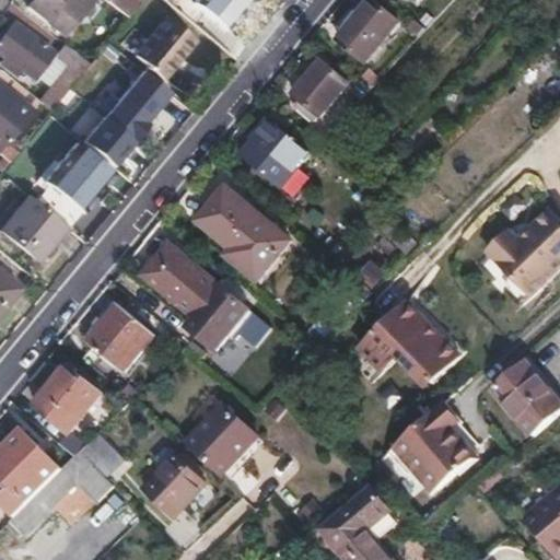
[(93,0),(36,0),(32,8),(66,35),(81,15),(90,15),(93,12),(92,2),(93,0)]
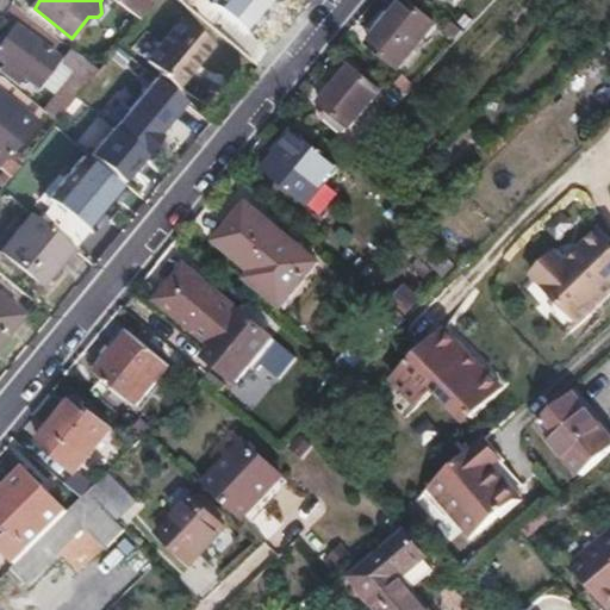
[(117,0),(116,1),(138,20),(154,0),(117,0)]
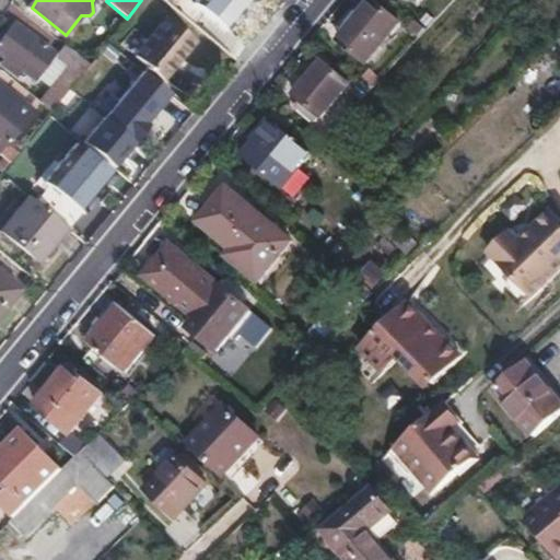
[(373,1),(341,38),(370,61),(400,24),(373,1)]
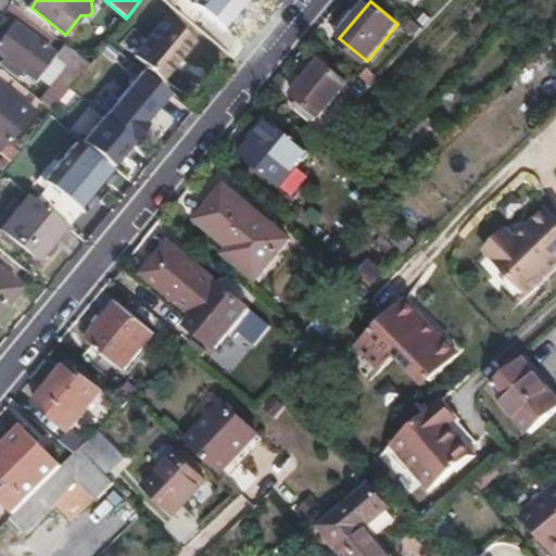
[(133,29),(119,46),(161,78),(192,40),(165,17),(146,40),(133,29)]
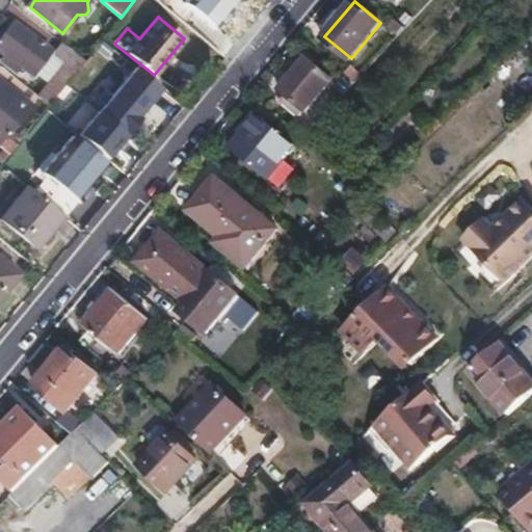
[(0,43),(0,48),(32,72),(50,51),(15,24),(0,43)]
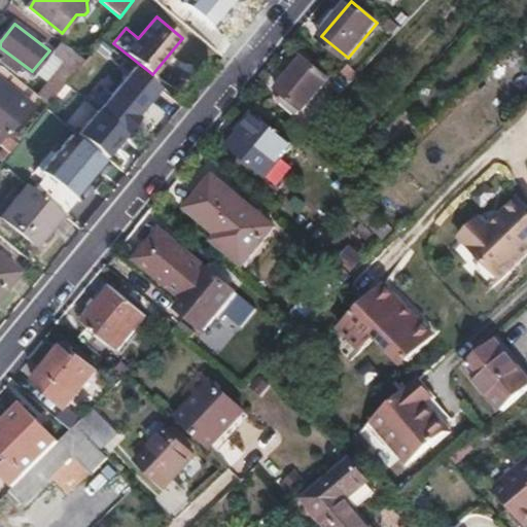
[(45,82),(36,94),(49,105),(66,84),(85,61),(62,42),(53,54),(63,61),(45,82)]
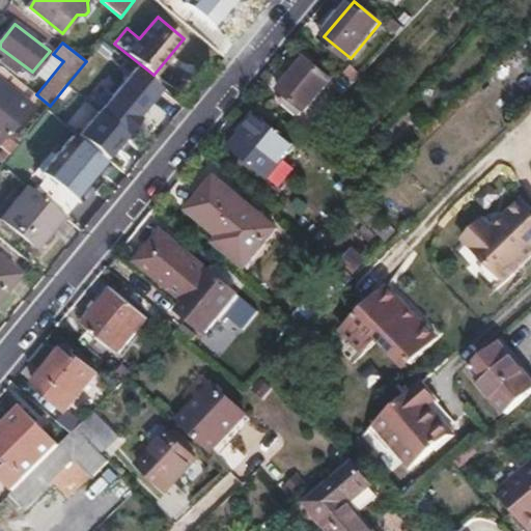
[(32,72),(46,83),(63,61),(53,54),(50,51),(32,72)]
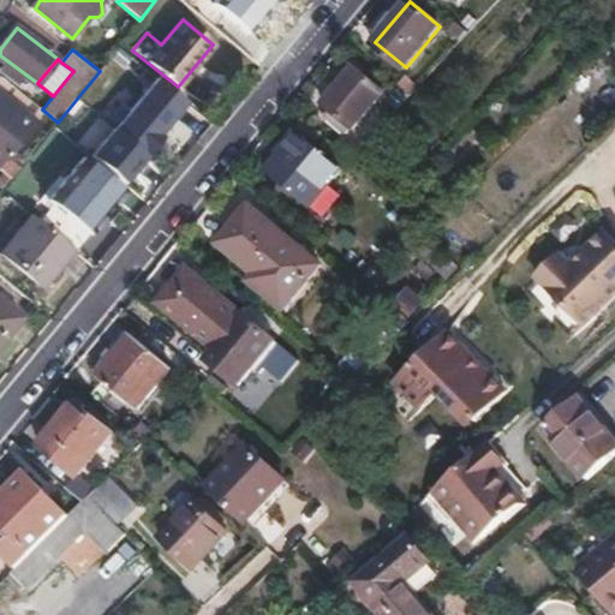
[(353,70),(326,103),(353,127),(382,93),(353,70)]
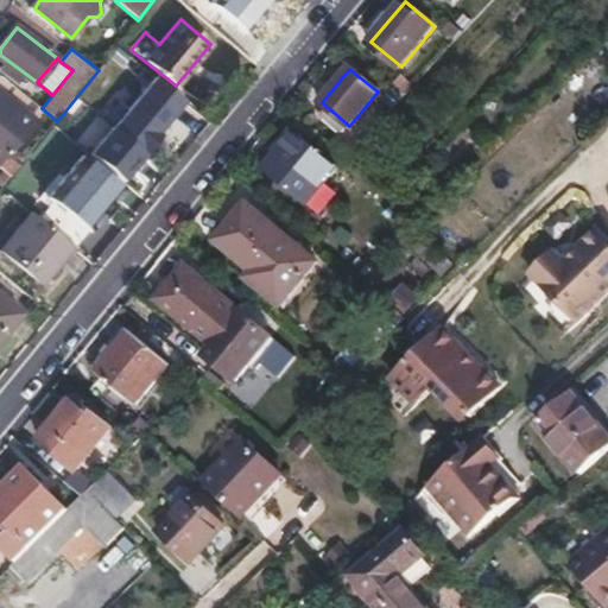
[(112,128),(145,156),(160,137),(158,134),(154,131),(159,125),(164,127),(185,101),(156,77),(112,128)]
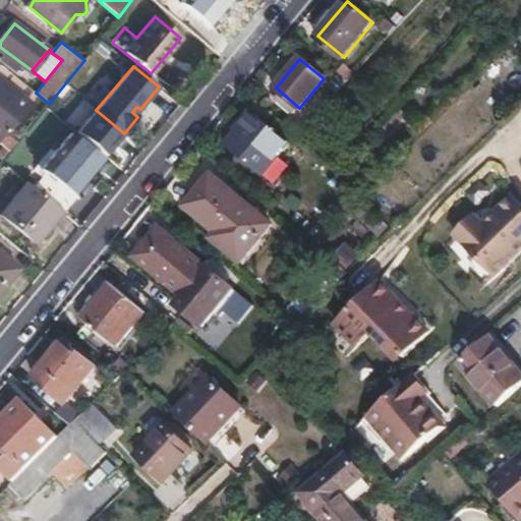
[(0,123),(22,96),(0,77),(0,123)]
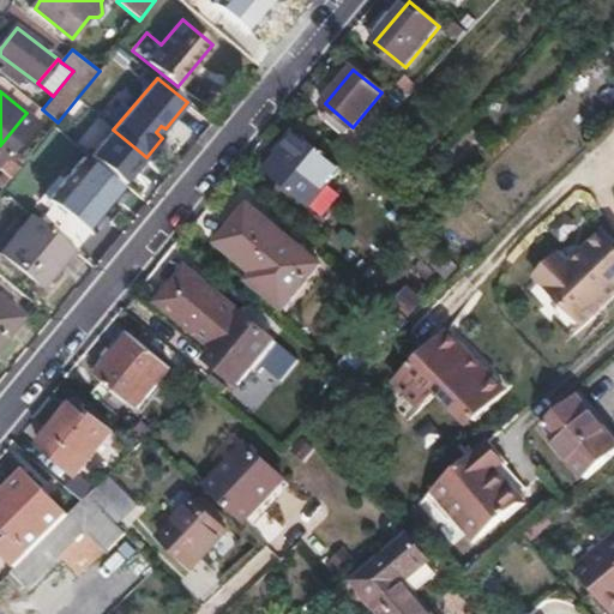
[(113,130),(113,128),(90,155),(124,184),(146,157),(113,130)]
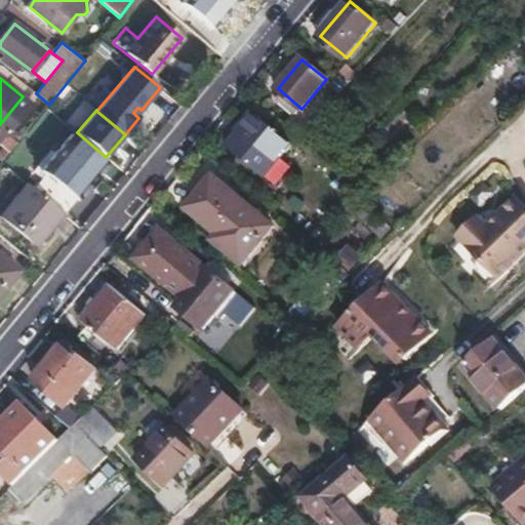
[(252,118),(230,146),(266,176),(289,148),(252,118)]
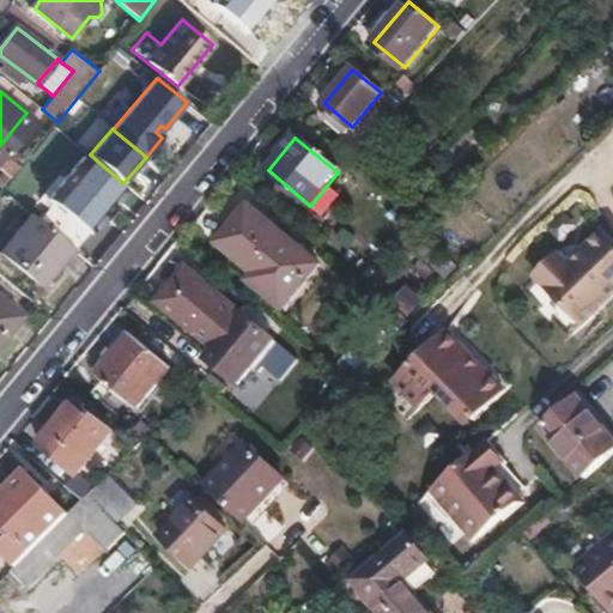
[(123,192),(83,158),(35,216),(71,246),(76,250),(123,192)]
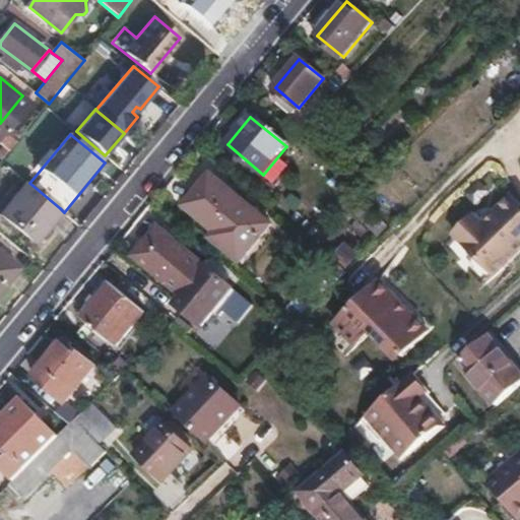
[(354,166),(349,173),(367,186),(372,180),(354,166)]
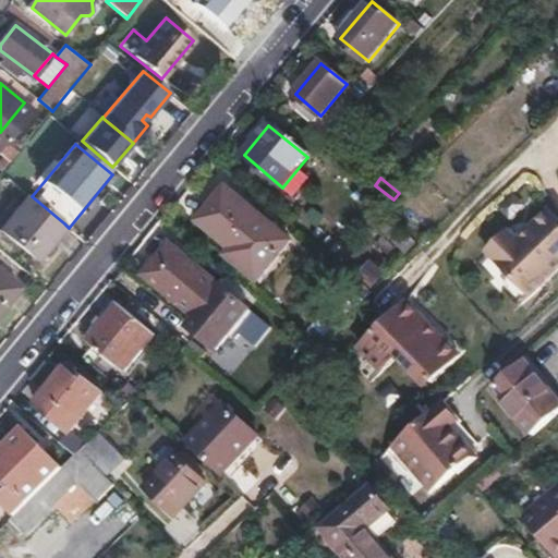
[(227,187),(198,221),(232,249),(228,254),(258,279),(290,240),(227,187)]
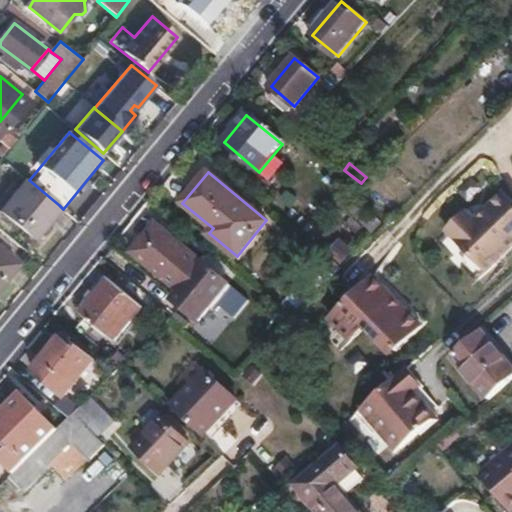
[(470,178),(460,189),(474,201),(484,190),(470,178)]
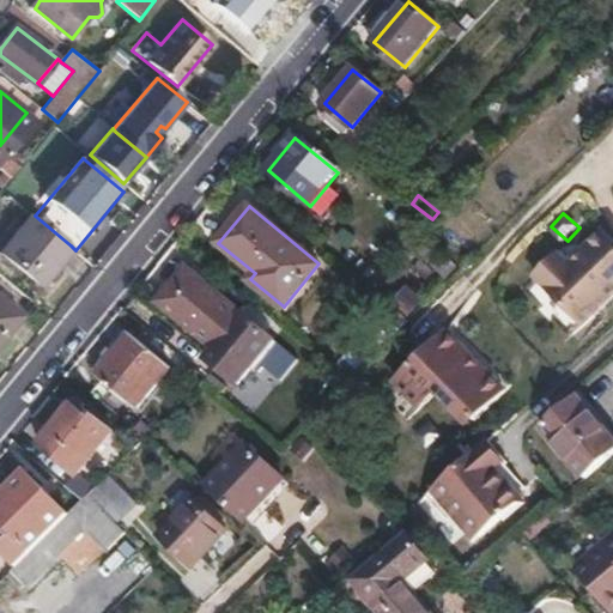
[(35,216),(34,214),(1,252),(40,284),(71,246),(35,216)]
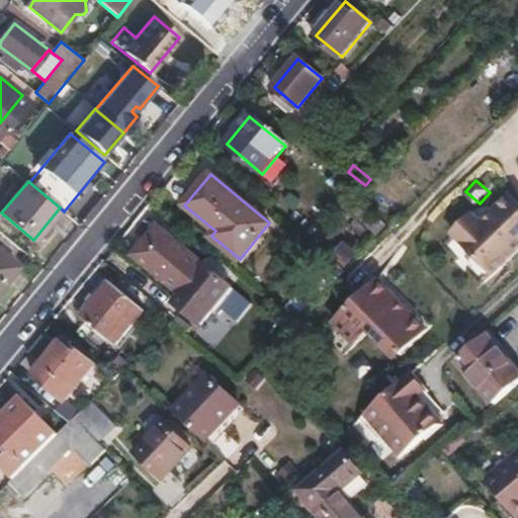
[(471,213),(453,232),(495,274),(517,253),(517,201),(512,195),(482,225),(471,213)]
